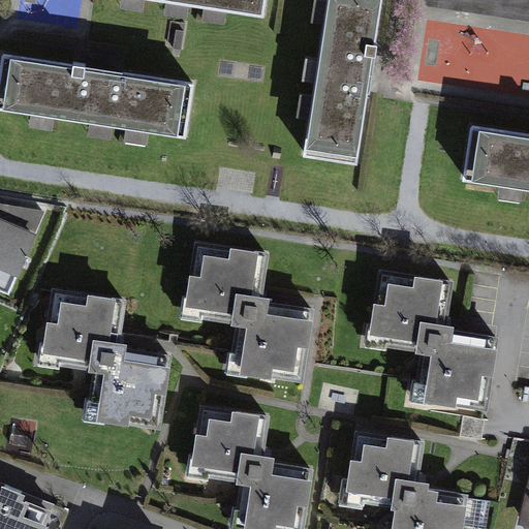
[(180,0),(261,12),(263,0),(180,0)]
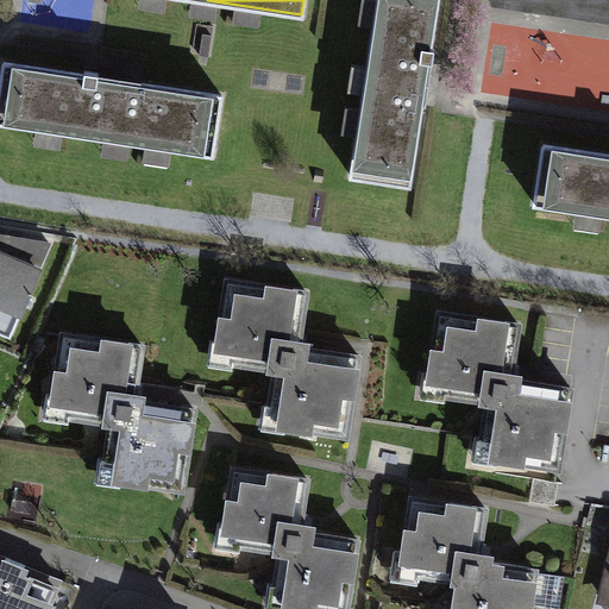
[(440,0),(375,0),(347,177),(412,187),(440,0)]
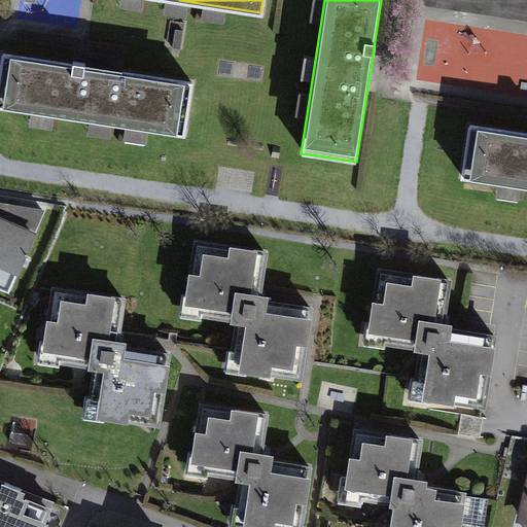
[(526,0),(425,0),(425,5),(526,21),(526,0)]
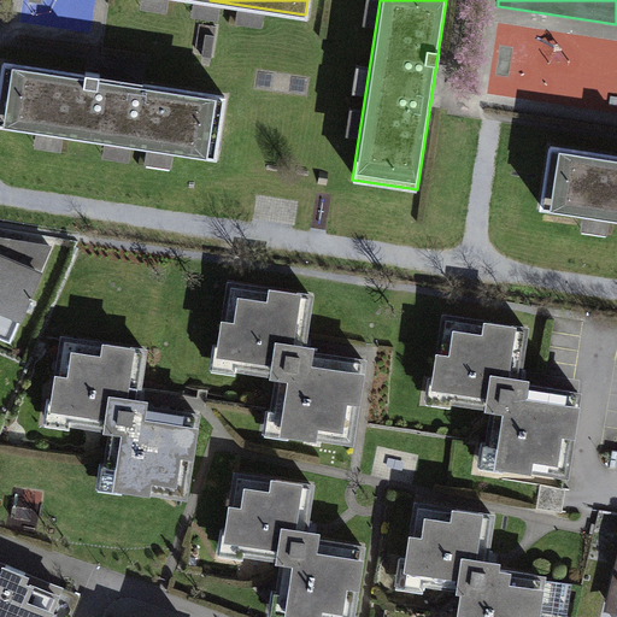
[(211,53),(216,27),(199,24),(194,51),(211,53)]
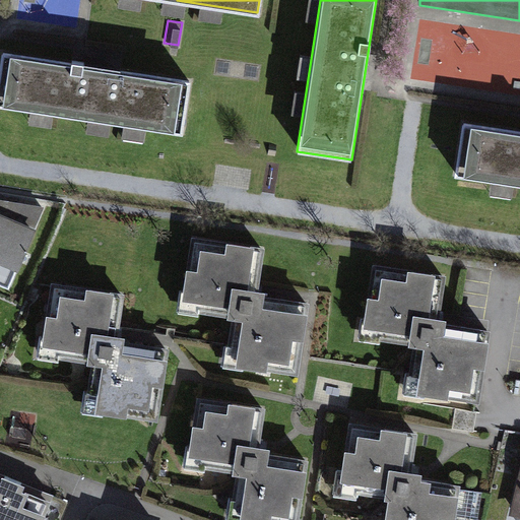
[(5,51),(0,82),(0,105),(184,133),(192,79),(5,51)]
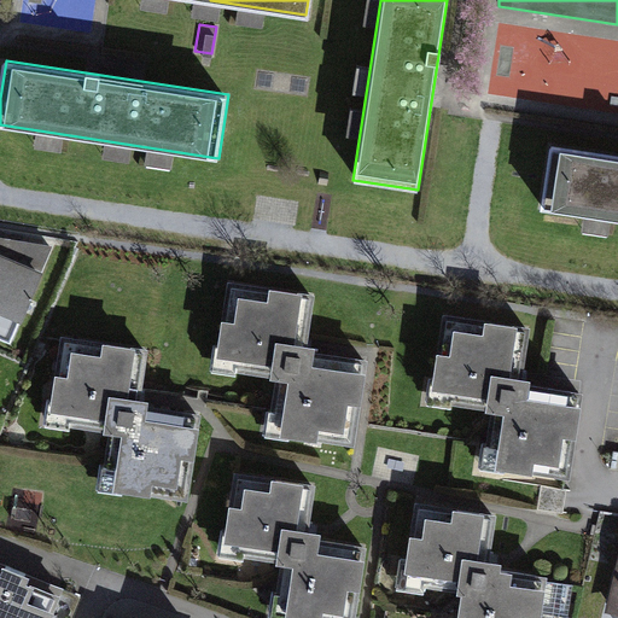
[(617,152),(554,143),(543,208),(617,217),(617,152)]
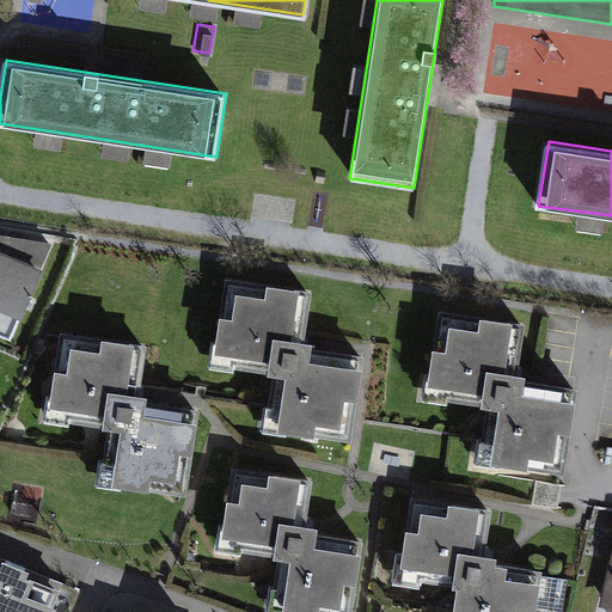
[(0,234),(0,313),(17,322),(50,243),(0,234)]
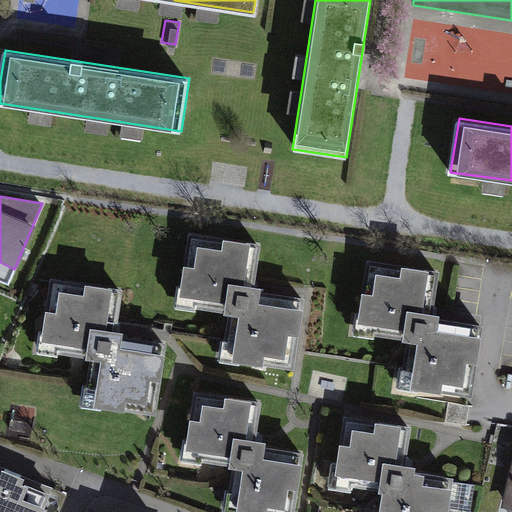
[(259,242),(186,232),(177,302),(229,309),(223,356),(292,366),(303,291),(253,284),(259,242)]
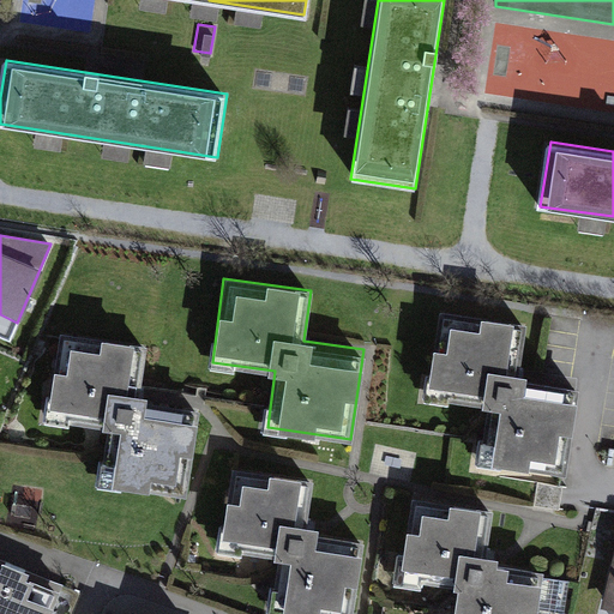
[(528,327),(441,314),(428,402),(489,408),(481,468),(564,479),(569,443),(576,392),(518,386),(528,327)]
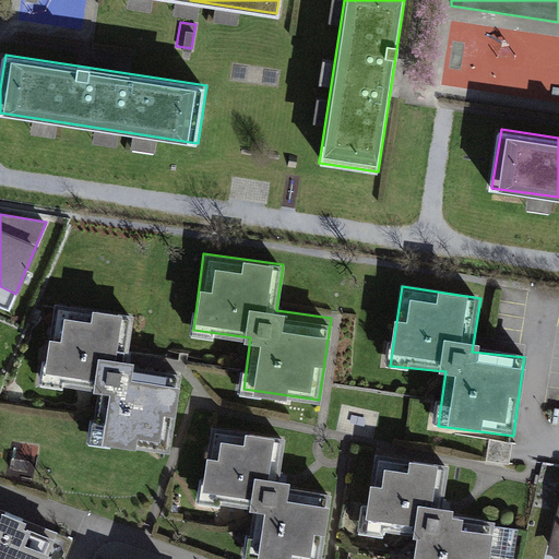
[(132,313),(52,302),(43,379),(99,388),(93,439),(169,450),(180,368),(126,360),(132,313)]
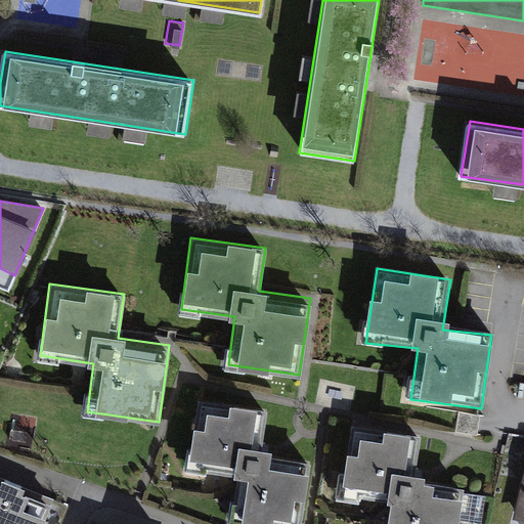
[(266,407),(191,397),(181,469),(235,476),(228,523),(301,523),(310,457),(260,451),(266,407)]
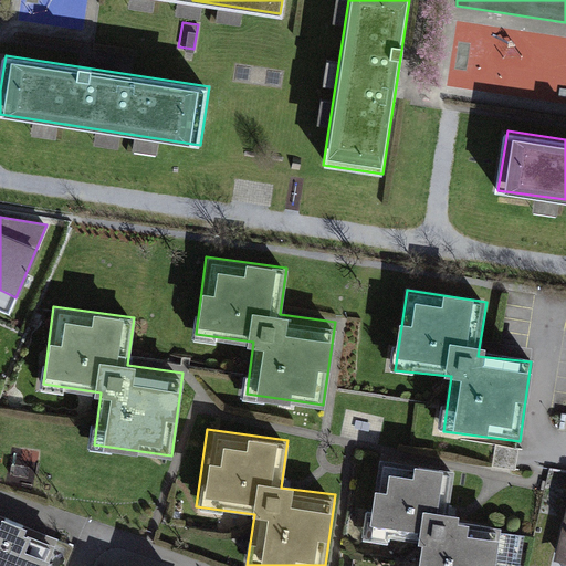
[(454,470),(374,459),(363,536),(421,544),(418,565),(496,565),(503,524),(448,516),(454,470)]
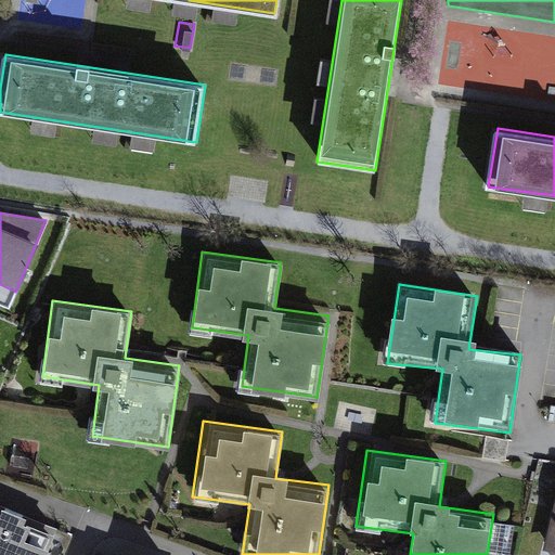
[(53,554),(64,529),(0,502),(0,554),(53,554)]
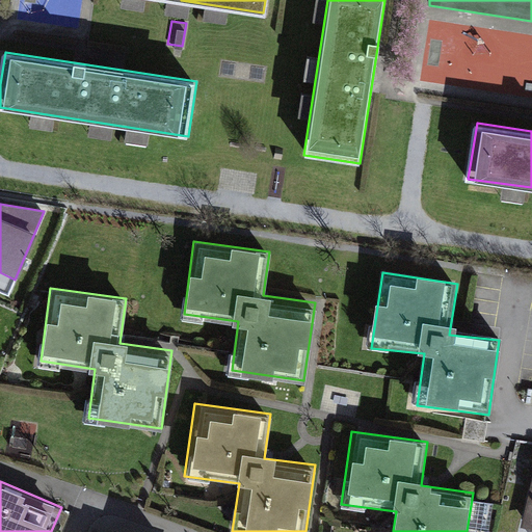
[(531,527),(531,484),(523,525),(531,527)]
